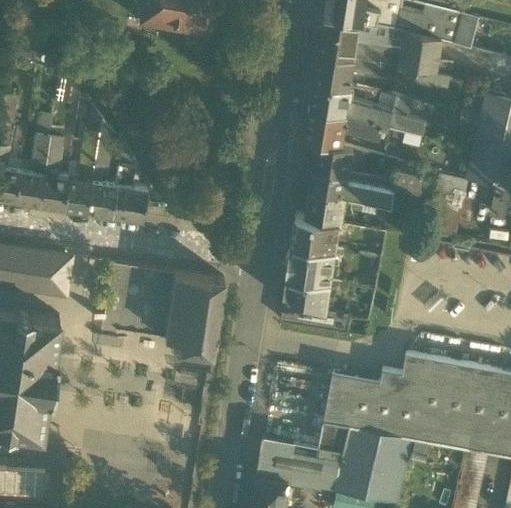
[(146,54),(160,57),(165,55),(166,51),(168,51),(169,44),(184,46),(190,42),(192,38),(203,39),(206,26),(214,27),(217,9),(209,7),(210,0),(140,0),(140,3),(130,1),(124,34),(135,36),(135,46),(142,47),(146,54)]
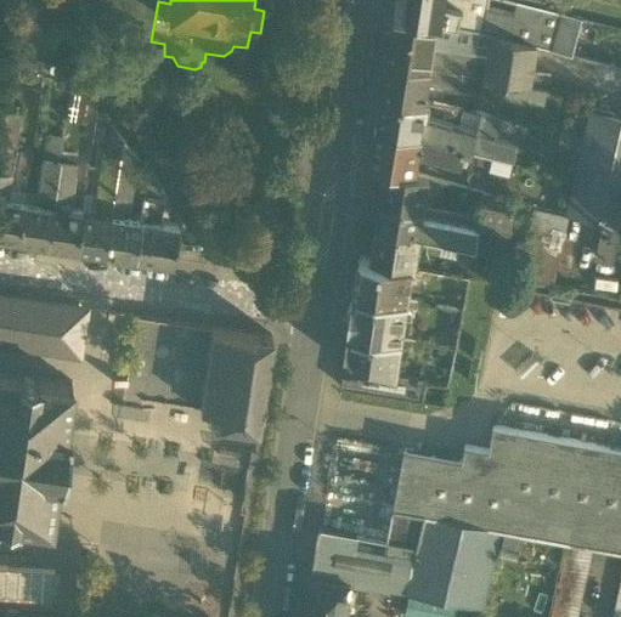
[(396,0),(394,20),(438,27),(441,27),(445,0),(396,0)]
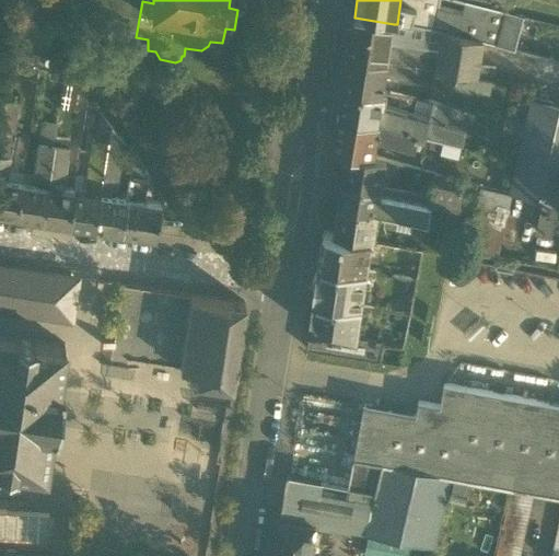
[(482,44),(498,48),(507,15),(443,0),(400,0),(397,24),(443,35),(482,45),(482,44)]
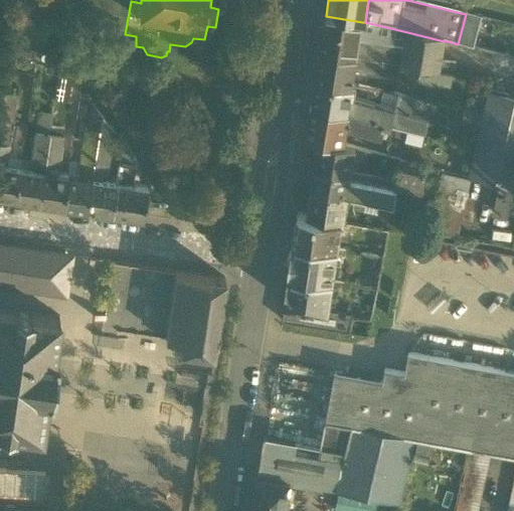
[(407,0),(466,14),(467,0),(407,0)]
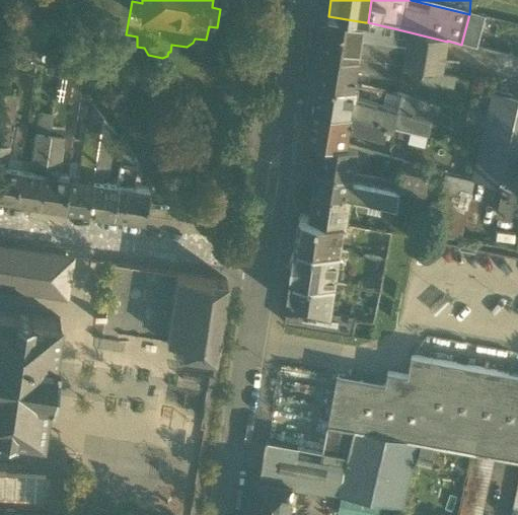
[(485,18),(469,14),(461,45),(476,49),(485,18)]
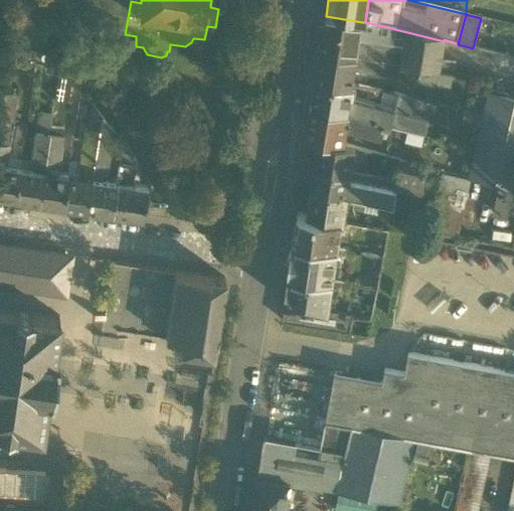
[(326,16),(324,31),(359,37),(362,22),(326,16)]
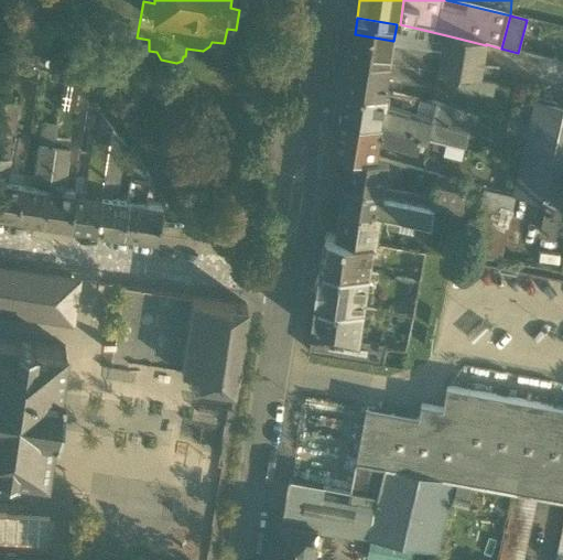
[(392,54),(442,62),(444,46),(446,35),(400,24),(397,24),(393,41),(392,54)]
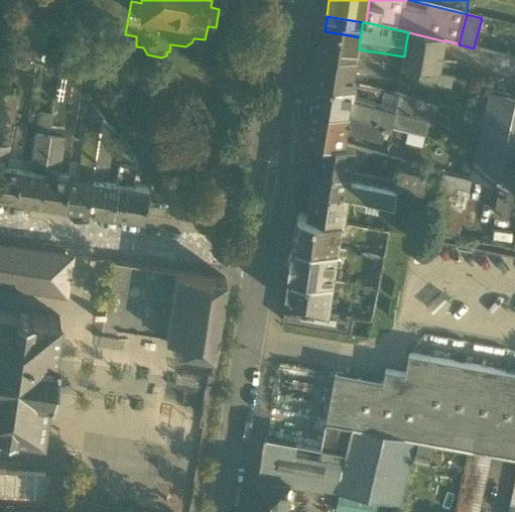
[(359,49),(360,37),(325,31),(320,55),(357,61),(359,49)]
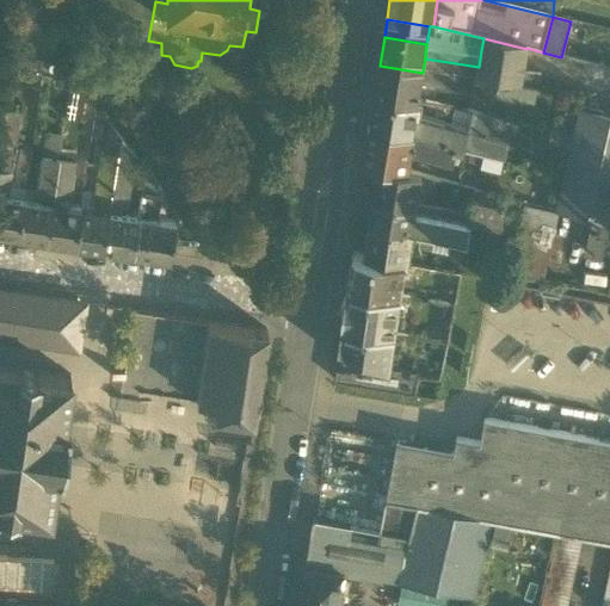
[(481,50),(525,61),(527,49),(484,38),(481,50)]
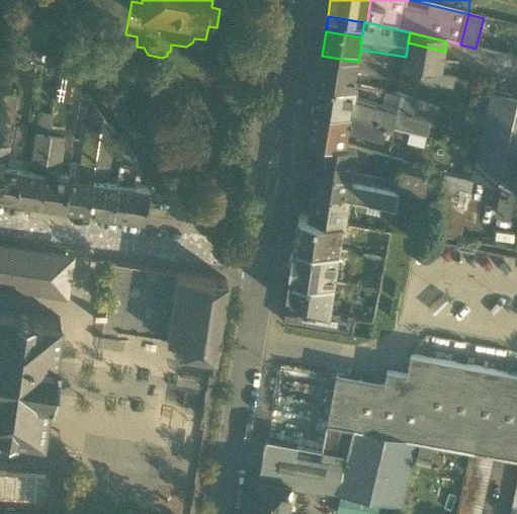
[(445,52),(408,43),(406,57),(442,65),(445,52)]
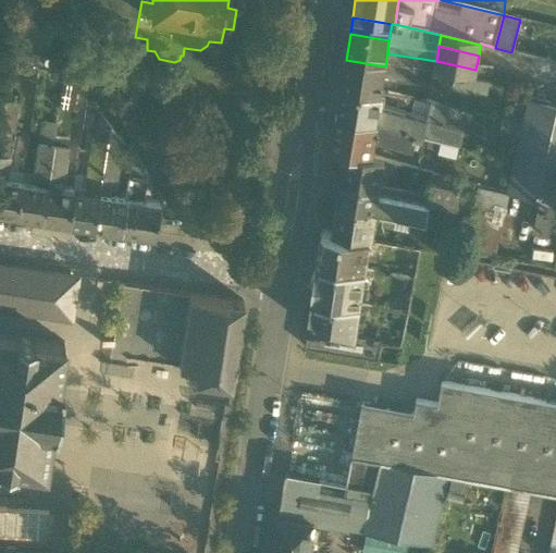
[(385,66),(434,74),(436,61),(387,53),(385,66)]
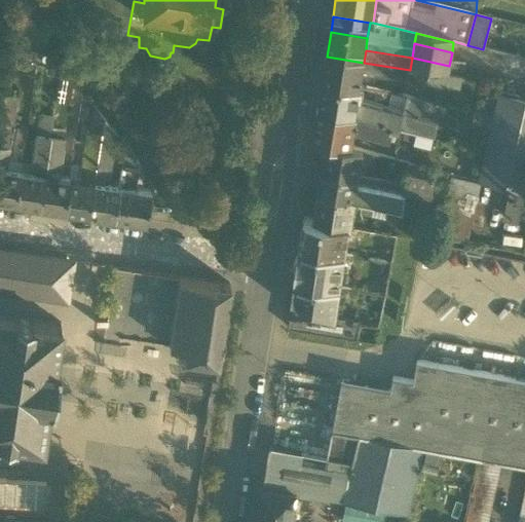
[(360,88),(362,76),(364,63),(327,57),(323,82),(360,88)]
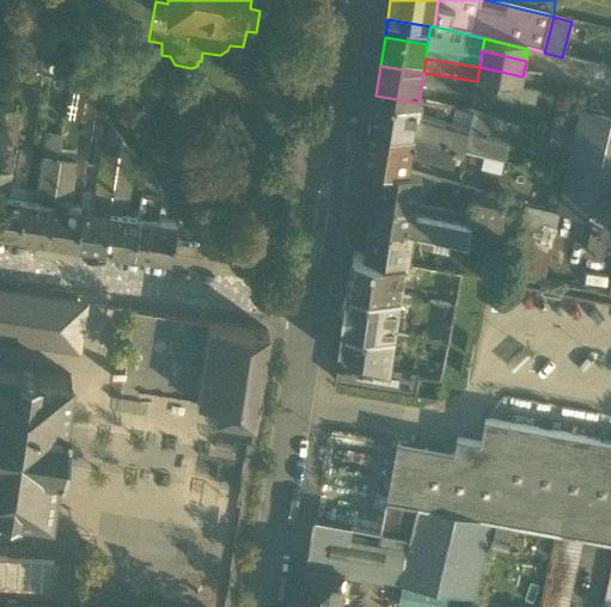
[(523,77),(480,67),(477,81),(478,83),(496,85),(521,89),(523,77)]
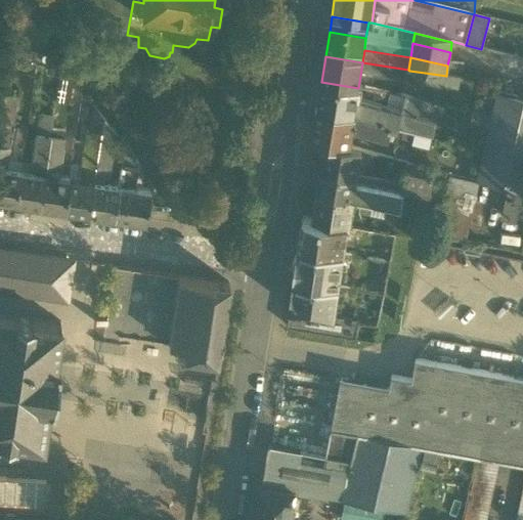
[(408,70),(362,62),(360,76),(407,83),(409,71),(408,70)]
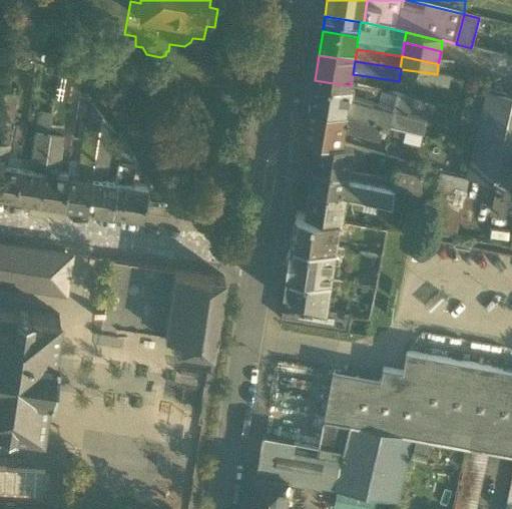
[(437,74),(416,71),(414,84),(448,89),(450,76),(437,74)]
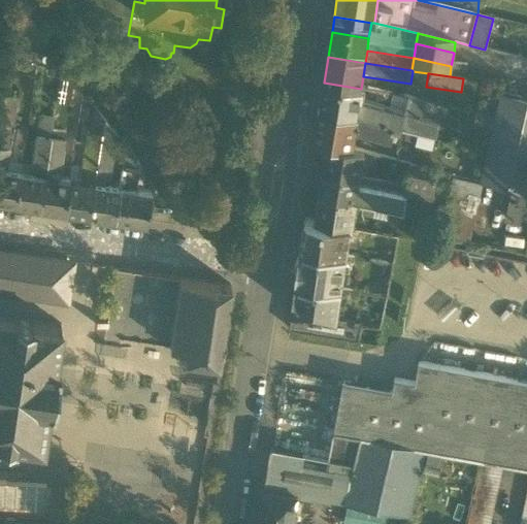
[(324,83),(324,88),(360,94),(361,89),(324,83)]
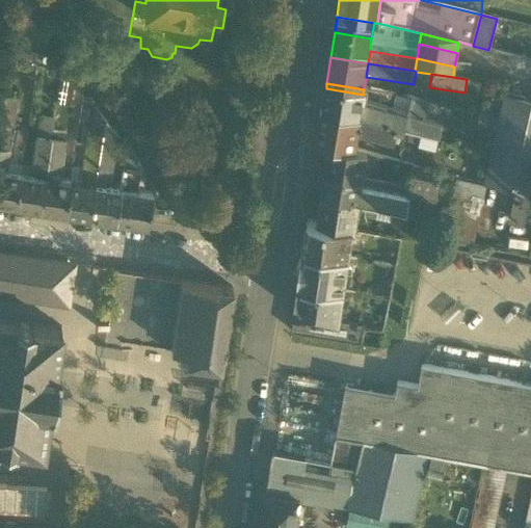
[(54,108),(65,109),(69,88),(57,87),(54,108)]
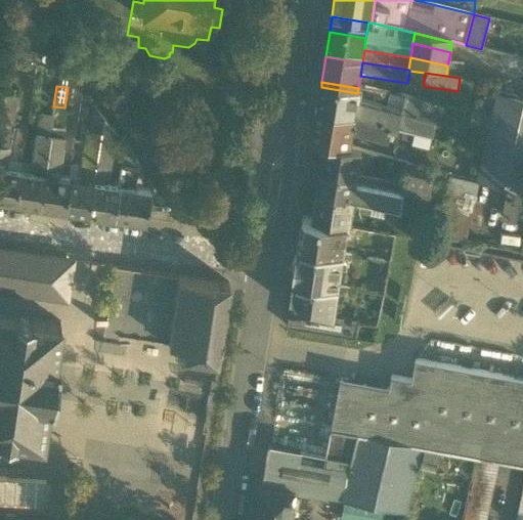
[(317,112),(353,120),(355,105),(355,103),(357,93),(321,87),(317,111),(317,112)]
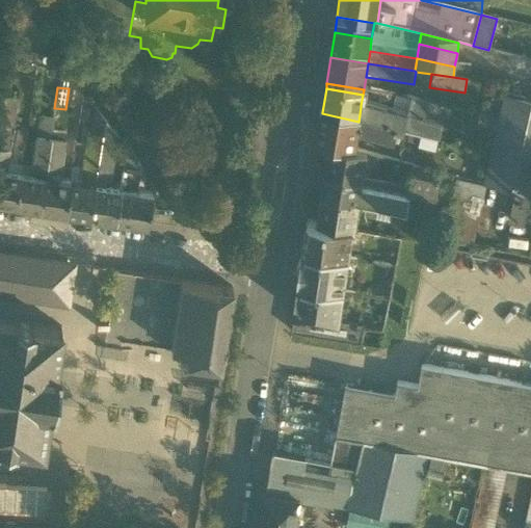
[(483,185),(519,193),(519,194),(514,193),(508,223),(523,227),(529,195),(530,195),(530,102),(503,96),(483,185)]
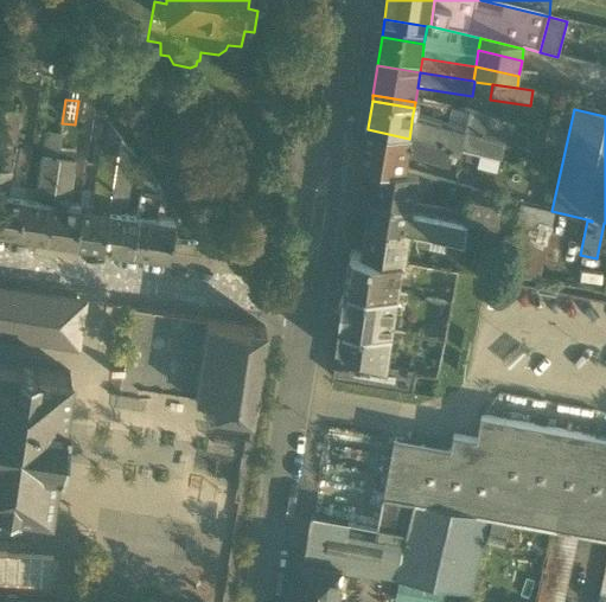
[(0,145),(12,148),(19,116),(4,113),(0,130),(0,145)]
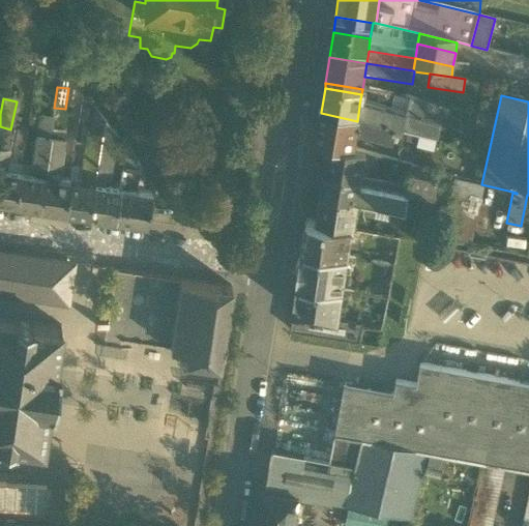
[(395,99),(391,114),(406,118),(403,133),(404,133),(436,140),(438,123),(419,120),(422,110),(419,109),(420,104),(395,99)]
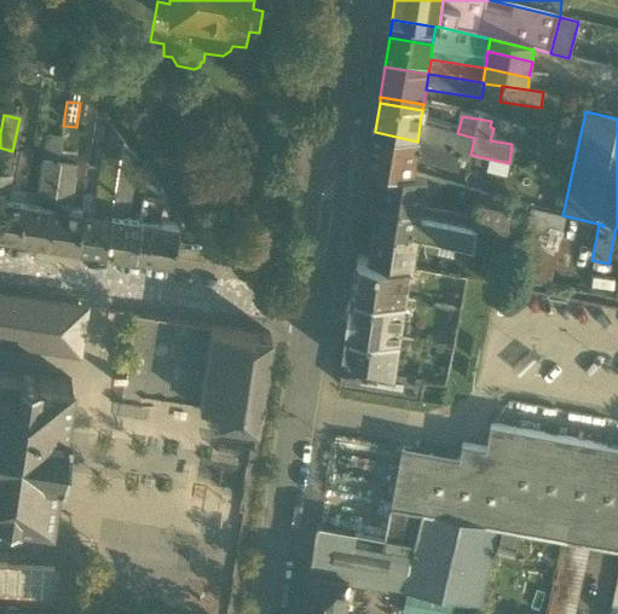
[(420,122),(420,125),(457,135),(457,133),(420,122)]
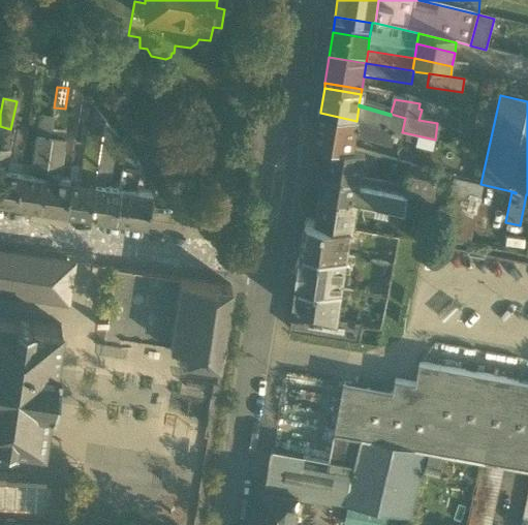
[(405,118),(391,114),(391,116),(359,106),(356,121),(402,132),(405,118)]
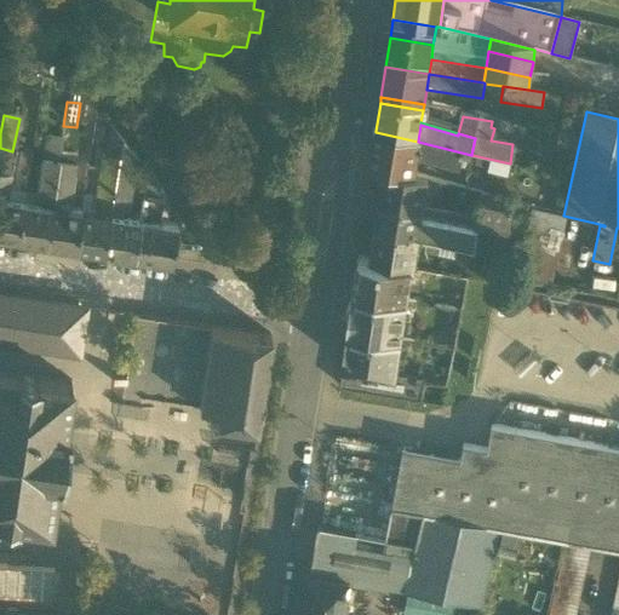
[(101,170),(118,172),(122,145),(108,127),(101,170)]
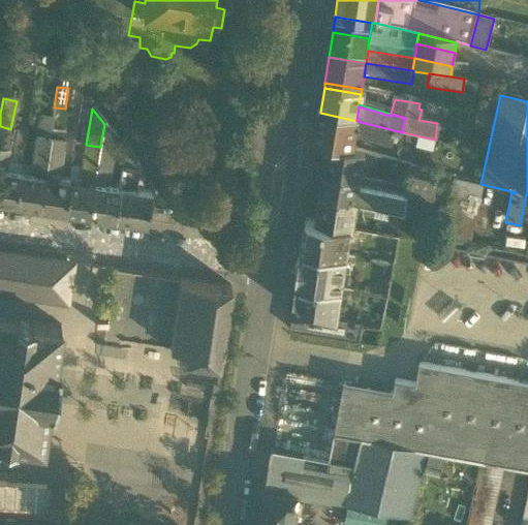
[(320,113),(316,139),(352,145),(354,133),(356,121),(320,113)]
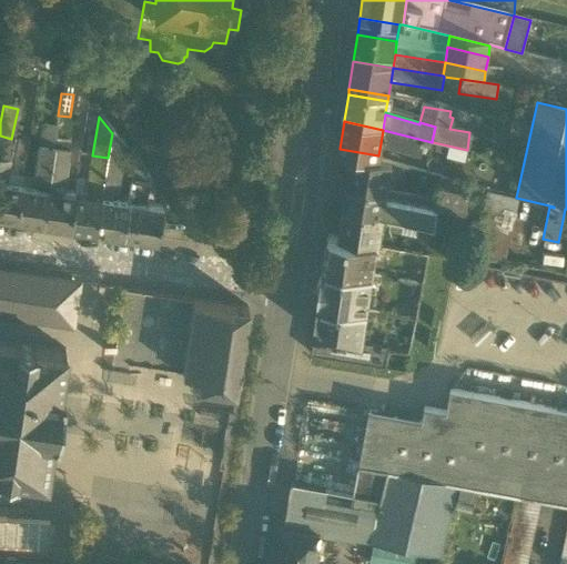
[(532,124),(512,121),(508,137),(528,140),(532,124)]
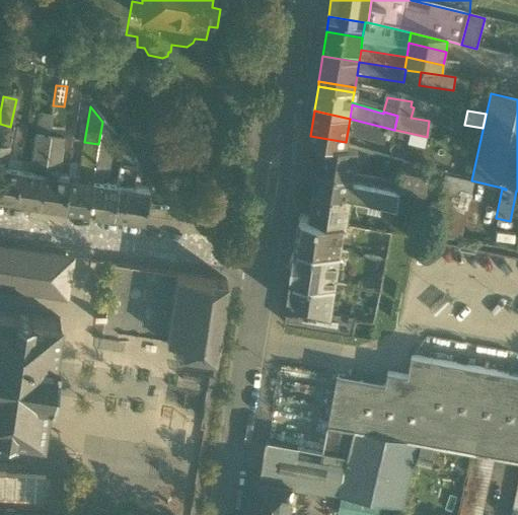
[(33,135),(48,137),(50,125),(51,116),(37,114),(33,135)]
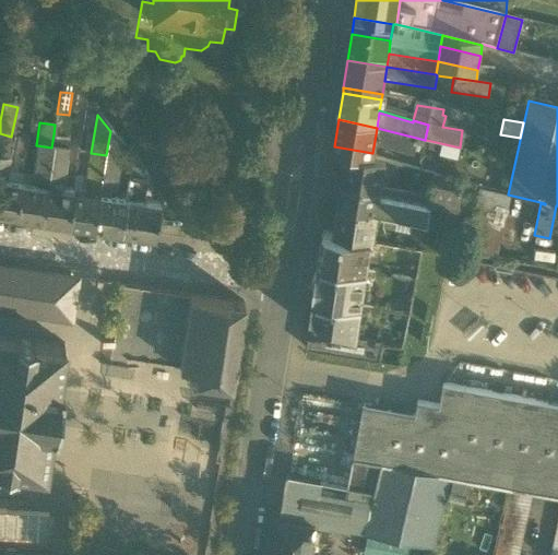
[(425,140),(377,128),(375,141),(423,154),(426,140),(425,140)]
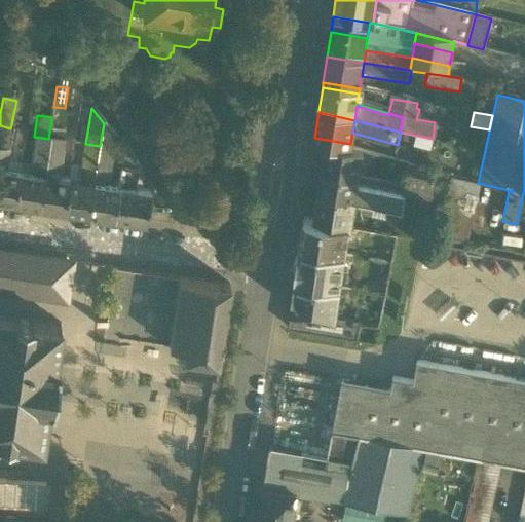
[(116,139),(104,123),(100,146),(114,148),(116,139)]
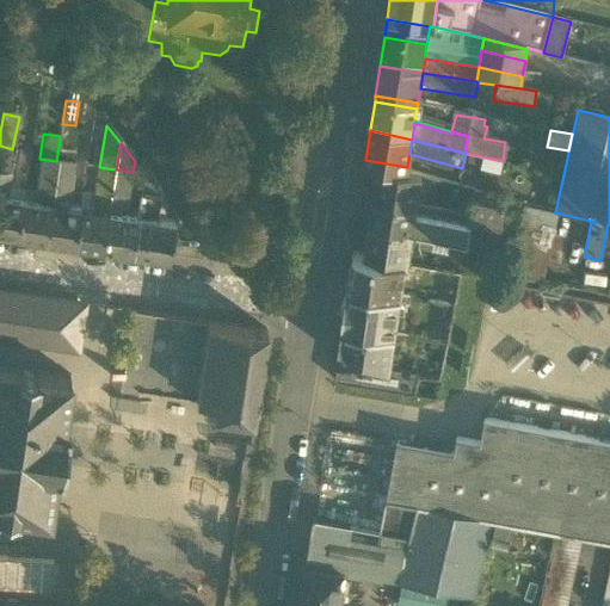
[(0,156),(12,160),(14,150),(12,149),(0,146),(0,156)]
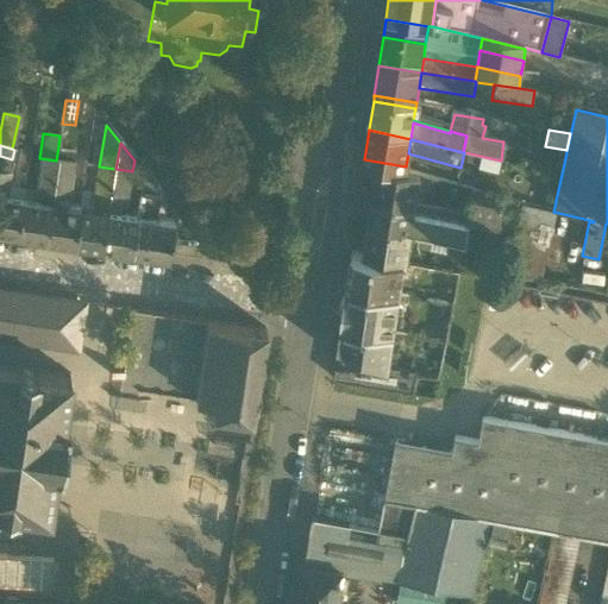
[(56,161),(73,163),(75,149),(58,146),(56,161)]
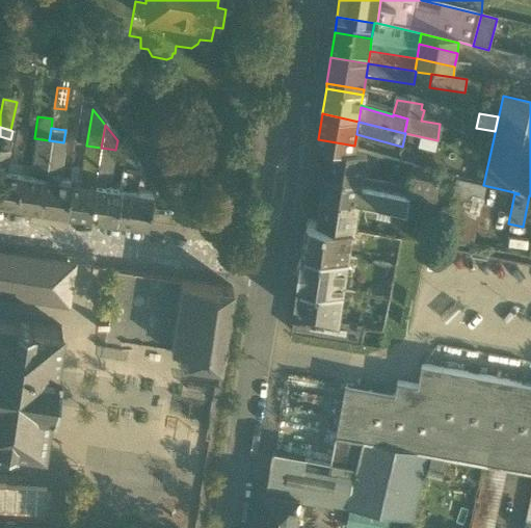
[(0,173),(3,174),(5,163),(10,139),(0,136),(0,173)]
